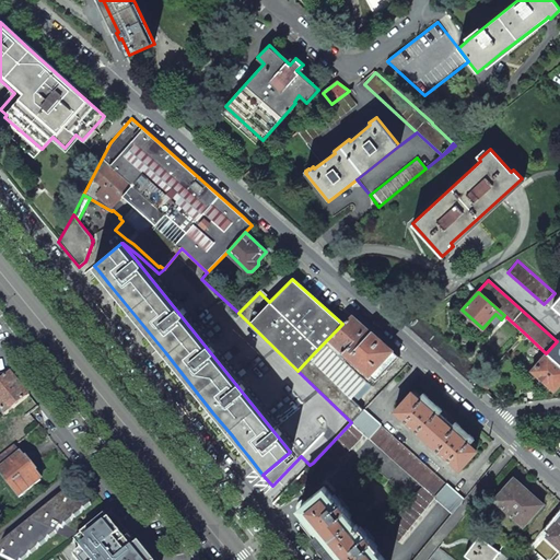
[(342,324),(310,358),(356,403),(371,385),(398,357),(378,338),(372,333),(351,314),(342,324)]
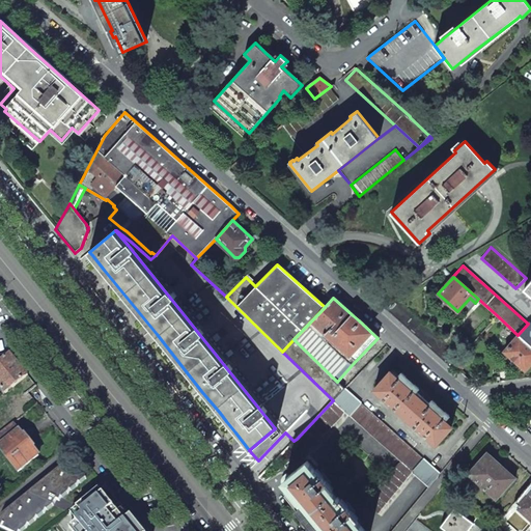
[(396,299),(383,307),(444,362),(448,365),(457,354),(396,299)]
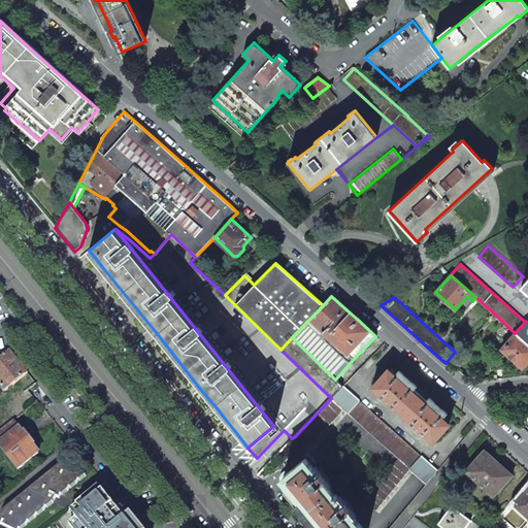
[(525,322),(515,333),(516,333),(527,343),(527,322),(526,321),(525,322)]
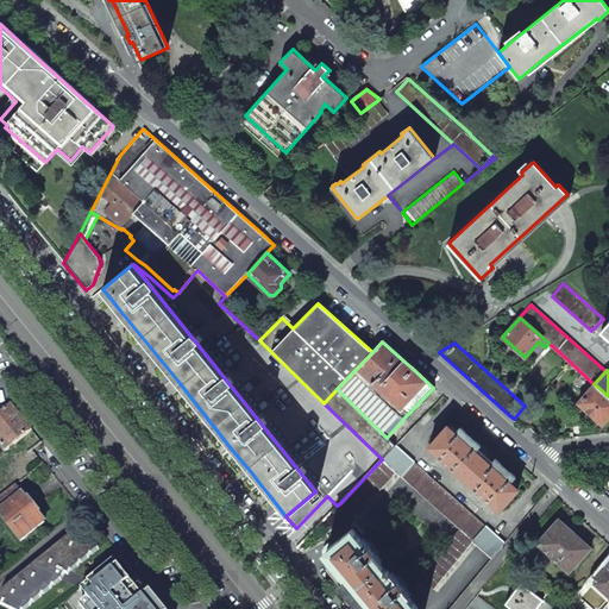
[(608,396),(595,384),(578,403),(602,424),(608,415),(608,396)]
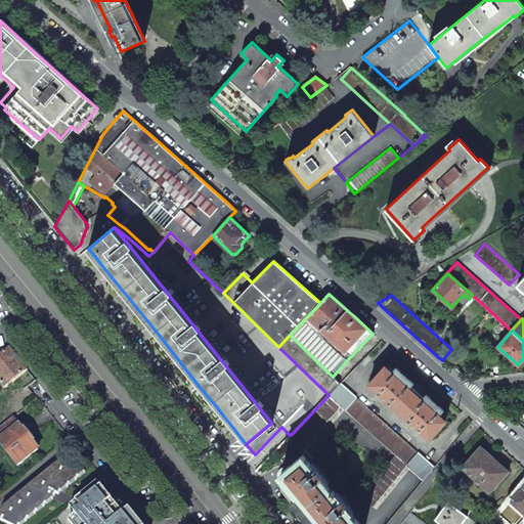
[(290,335),(278,347),(329,395),(340,384),(333,377),(290,335)]
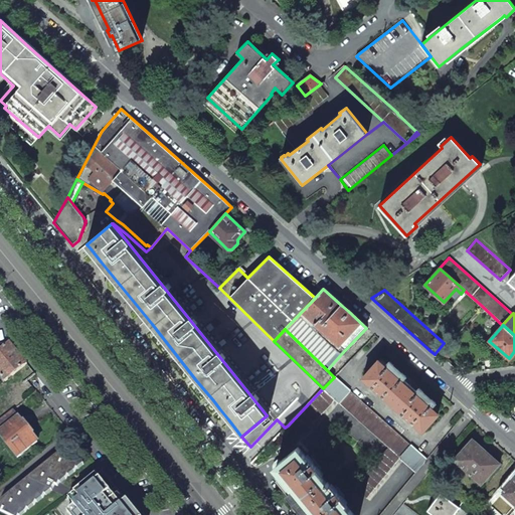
[(2,348),(0,349),(0,375),(5,381),(27,364),(16,350),(9,342),(7,344),(2,348)]
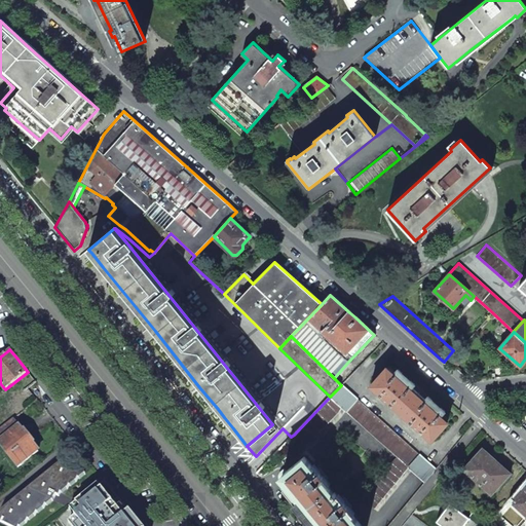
[(386,368),(370,385),(431,441),(448,422),(441,416),(445,411),(427,397),(423,401),(410,389),(415,384),(398,369),(393,374),(386,368)]
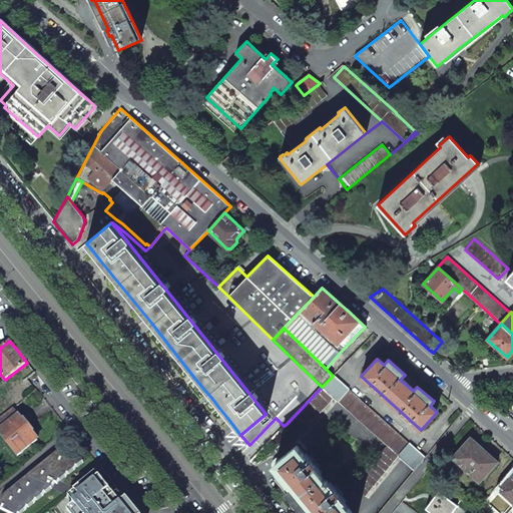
[(322,387),(333,398),(338,402),(349,389),(334,375),(333,376),(322,387)]
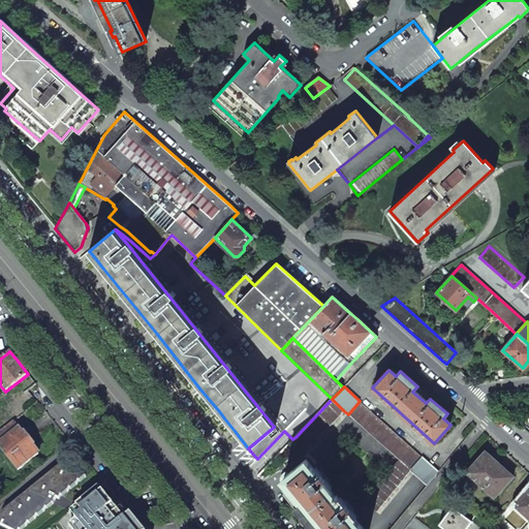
[(509,406),(522,404),(520,397),(507,398),(509,406)]
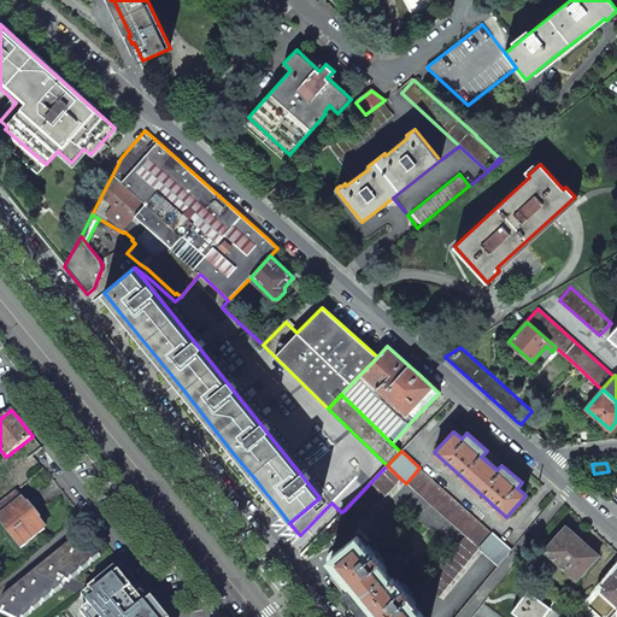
[(387,465),(345,510),(358,523),(397,485),(400,479),(387,465)]
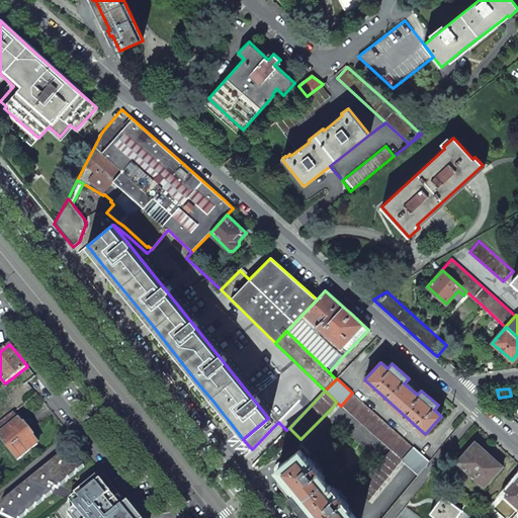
[(352,393),(341,406),(391,450),(356,491),(368,501),(402,460),(413,447),(352,393)]
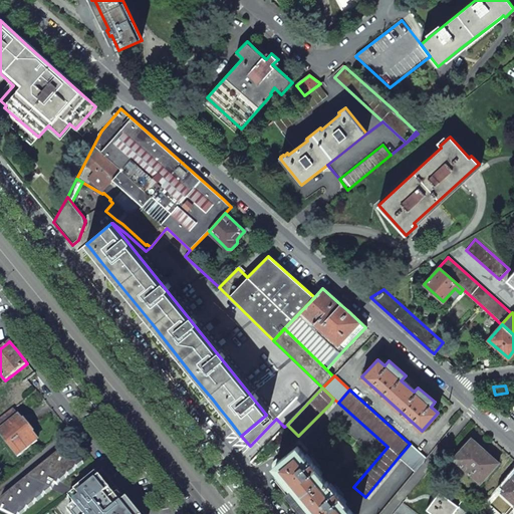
[(12,411),(0,420),(0,436),(17,457),(37,441),(31,434),(32,433),(23,422),(22,423),(12,411)]
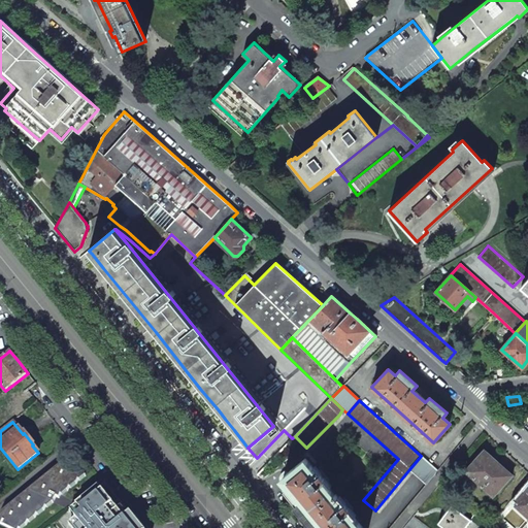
[(513,475),(484,450),(464,471),(493,496),(513,475)]
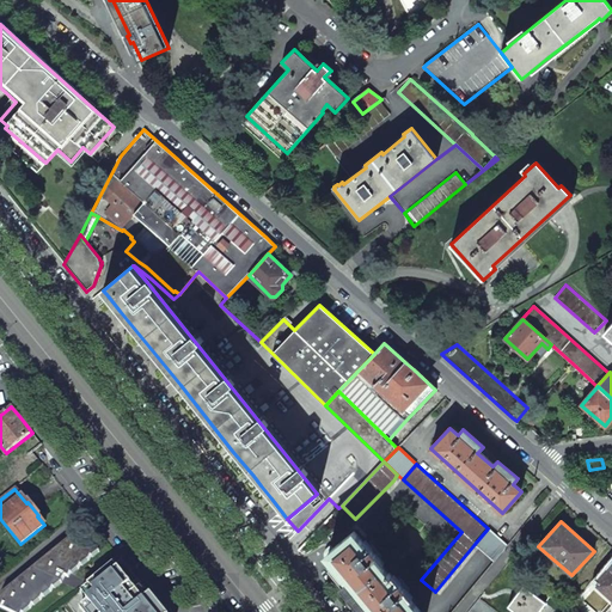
[(488,528),(475,544),(495,561),(507,545),(488,528)]
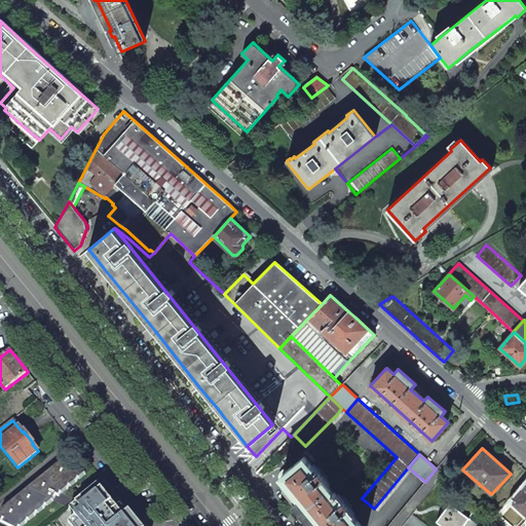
[(304,457),(284,474),(284,480),(321,525),(361,525),(352,516),(354,514),(350,509),(352,508),(344,497),(339,501),(323,481),(328,478),(320,467),(318,470),(313,464),(312,466),(304,457)]
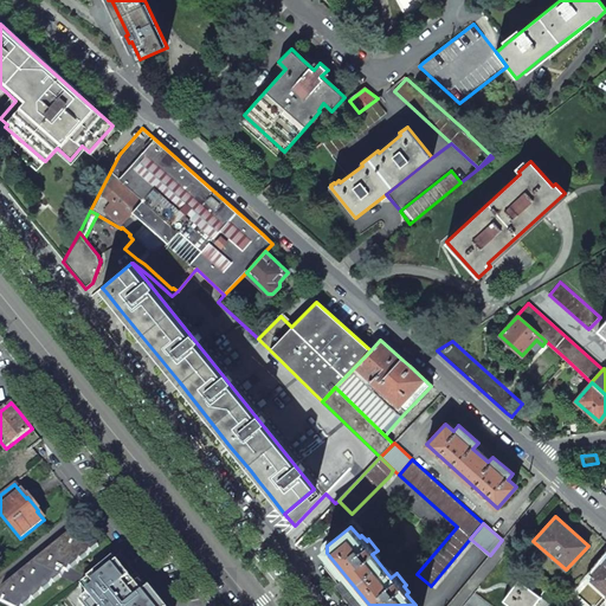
[(2,590),(0,594),(0,600),(10,605),(26,605),(98,546),(76,535),(77,534),(72,532),(2,590)]
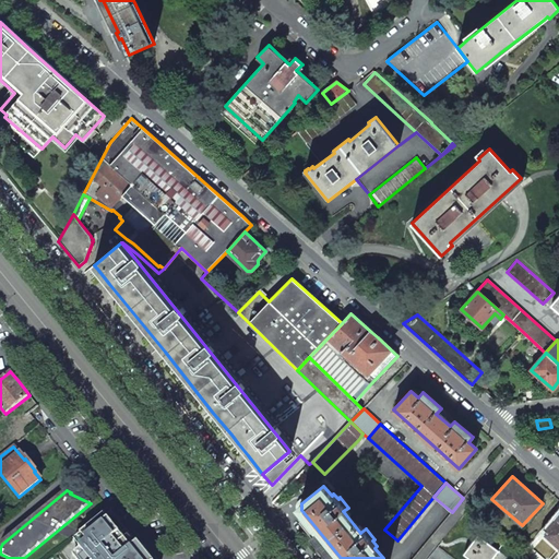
[(558,507),(540,530),(558,546),(558,507)]
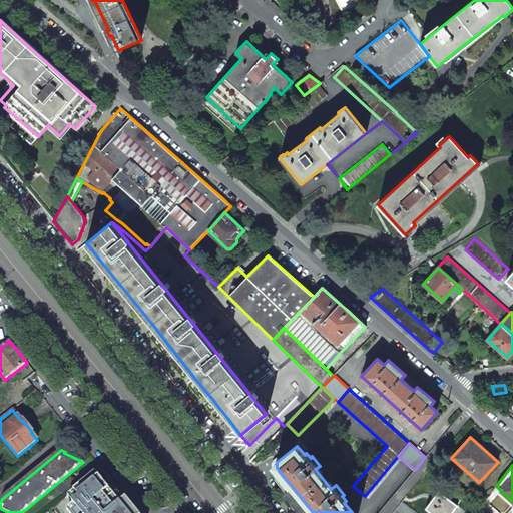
[(69,512),(137,512),(117,488),(101,468),(67,497),(73,504),(67,509),(69,512)]
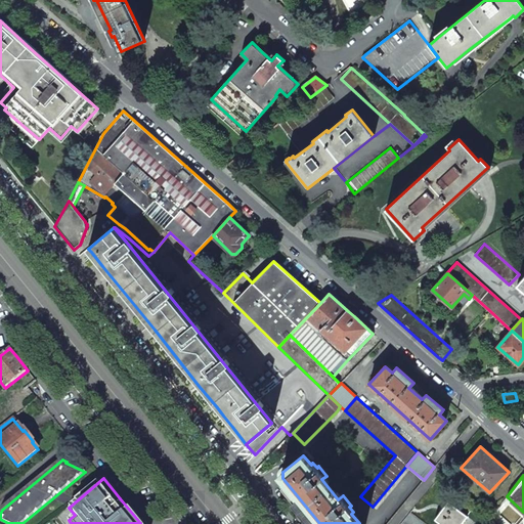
[(7,480),(0,486),(0,492),(10,484),(7,480)]
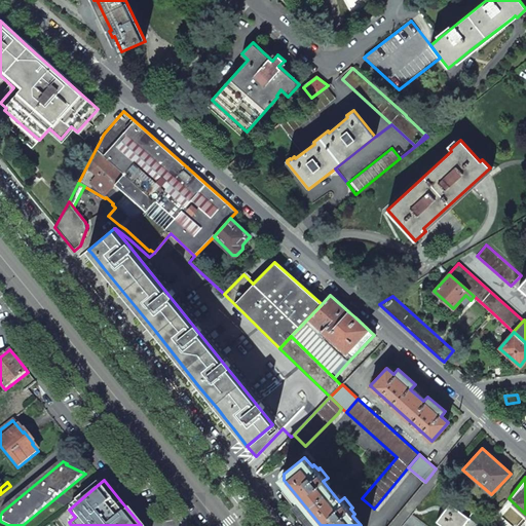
[(462,525),(468,518),(450,503),(437,521),(442,525),(462,525)]
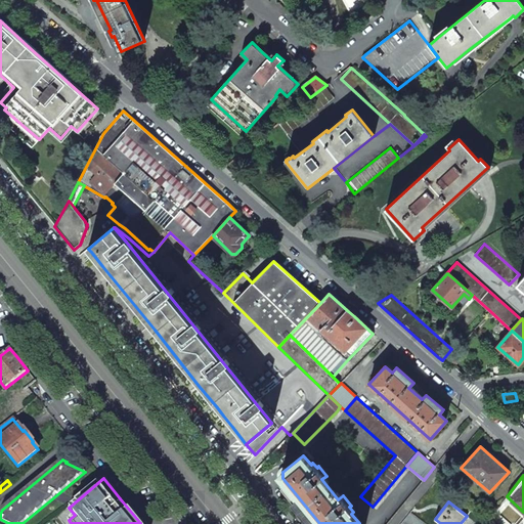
[(425,523),(409,513),(400,523),(425,523)]
